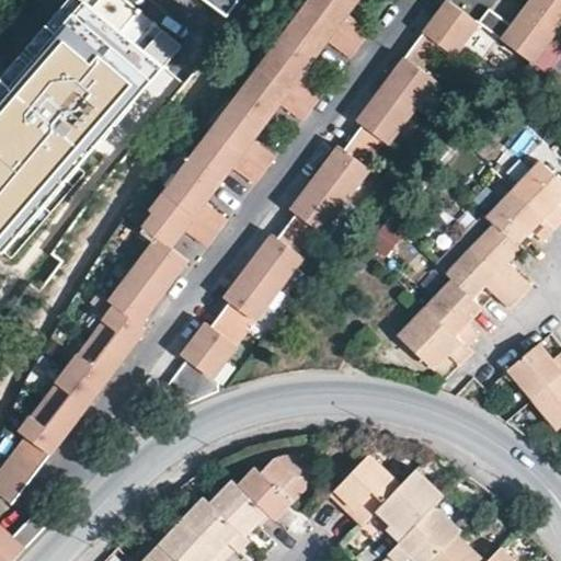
[(117,41),(144,11),(129,0),(115,0),(96,22),(117,41)]
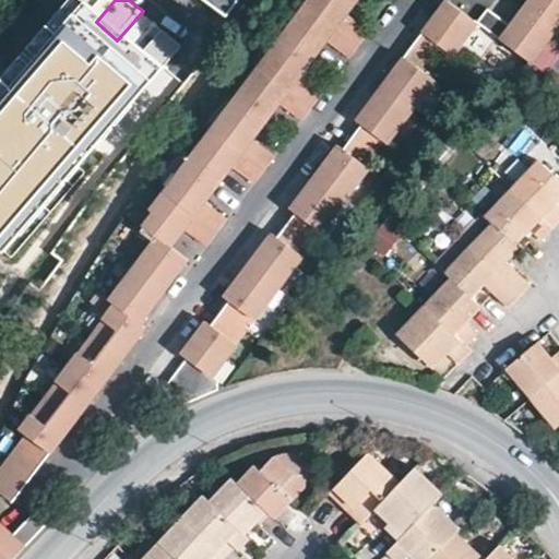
[(317,0),(143,230),(156,240),(169,250),(179,237),(186,229),(204,242),(209,246),(229,218),(207,201),(213,192),(227,175),(234,166),(257,182),(277,156),(254,139),(260,131),(275,110),(281,103),(305,120),(325,94),(324,93),(301,75),(307,68),(322,48),(329,39),(352,57),(353,58),(371,33),(364,26),(348,14),(354,7),(358,0),(317,0)]
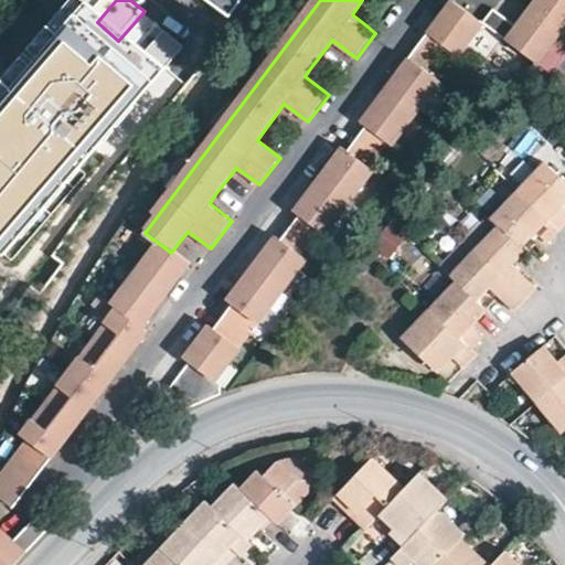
[(210,0),(232,16),(243,0),(210,0)]
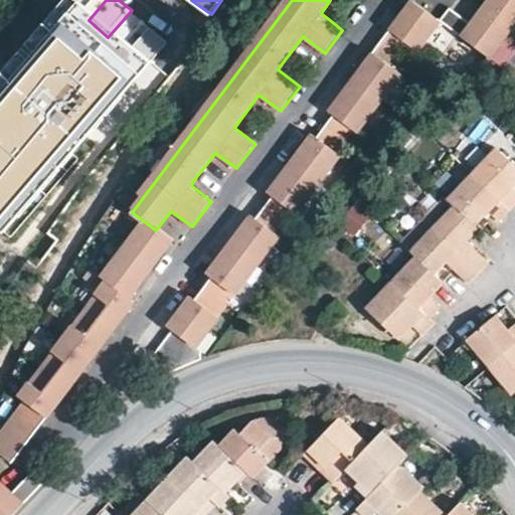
[(514,0),(492,0),(492,1),(490,0),(477,17),(479,18),(473,26),(450,9),(441,21),(491,59),(514,27),(514,0)]
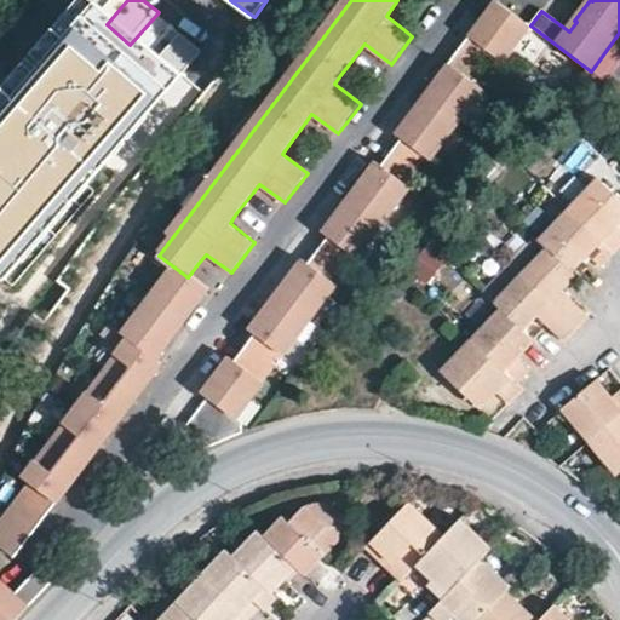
[(235,418),(529,24),(500,1),(489,15),(446,73),(406,126),(378,164),(383,167),(378,173),(337,227),(329,237),(323,234),(304,259),(310,263),(302,274),(265,323),(256,336),(251,331),(216,377),(218,378),(213,384),(205,396),(210,399),(235,418)]
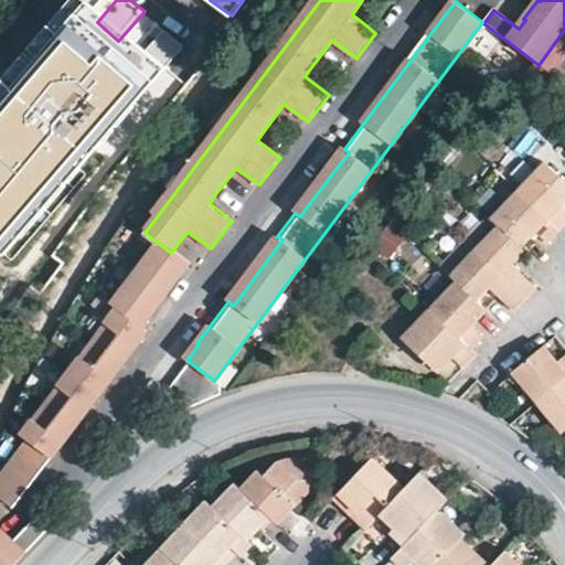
[(153,62),(187,91),(206,66),(173,38),(153,62)]
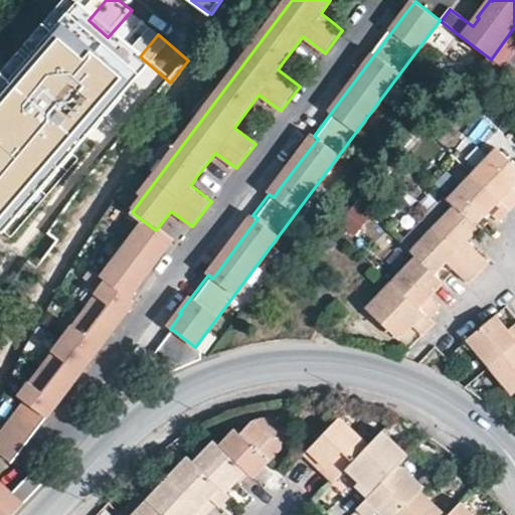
[(99,116),(124,137),(142,117),(117,94),(99,116)]
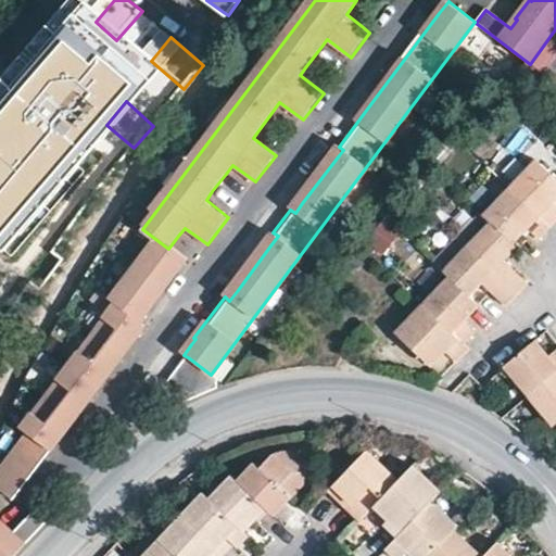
[(17,113),(0,134),(0,238),(7,231),(0,225),(0,224),(63,151),(17,113)]
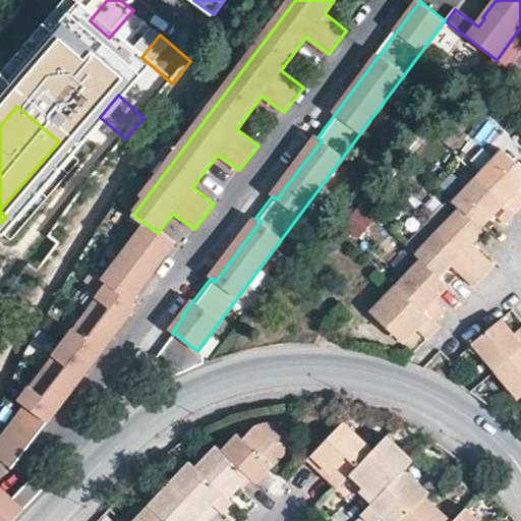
[(520,173),(499,154),(474,181),(514,217),(520,209),(520,198),(516,194),(520,187),(520,173)]
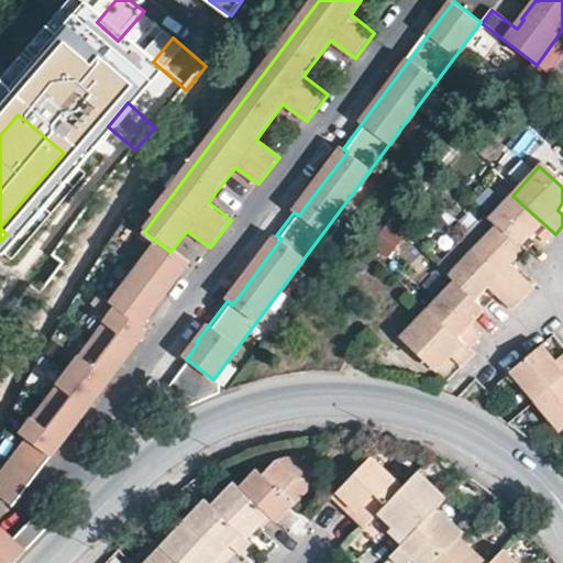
[(487,222),(494,228),(520,252),(533,236),(544,246),(547,244),(555,234),(512,196),(487,222)]
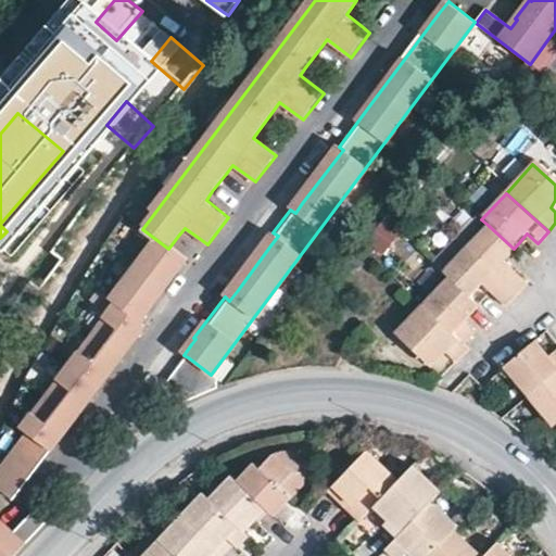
[(367,241),(381,254),(401,232),(387,219),(367,241)]
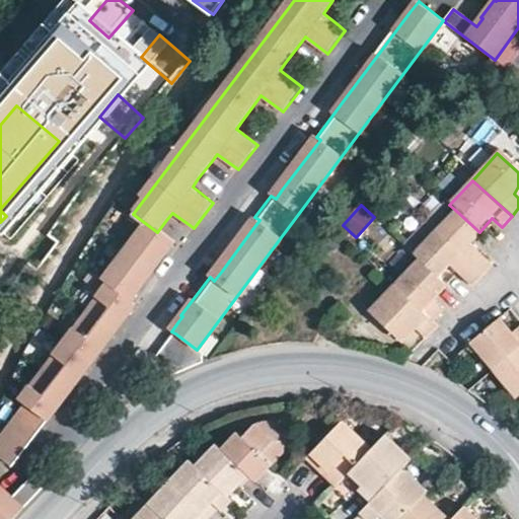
[(455,210),(432,236),(482,281),(491,271),(493,269),(468,248),(482,234),(479,232),(455,210)]
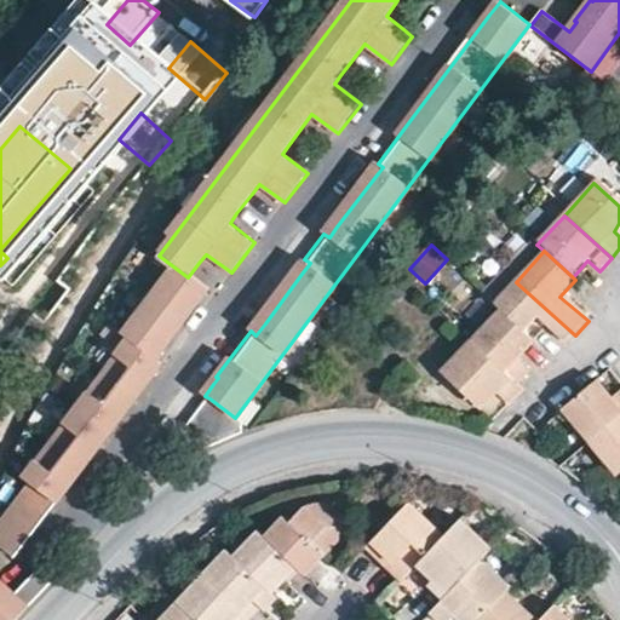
[(0,298),(0,363),(34,316),(47,325),(73,290),(59,280),(29,258),(0,298)]
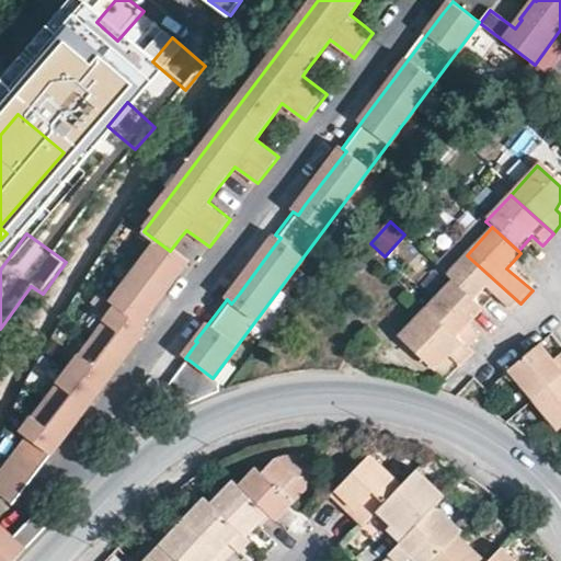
[(182,274),(189,265),(187,264),(170,251),(157,241),(113,300),(118,304),(22,431),(26,434),(0,470),(0,492),(14,503),(84,412),(118,367),(138,341),(148,329),(142,324),(152,311),(182,274)]
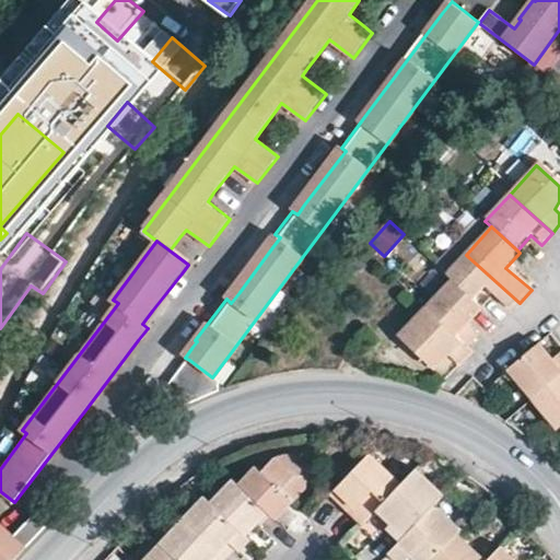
[(445,278),(448,283),(473,304),(485,291),(510,314),(512,312),(520,303),(466,255),(445,278)]
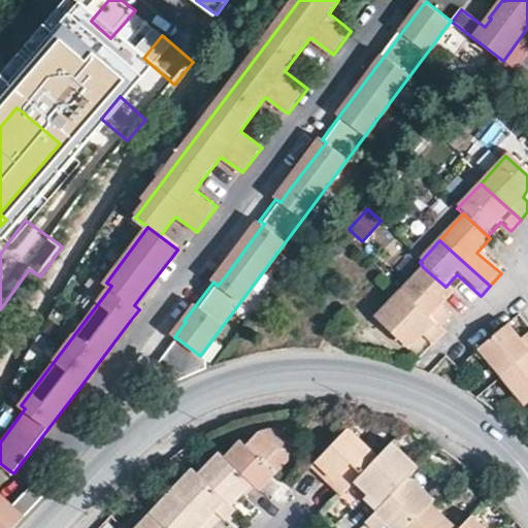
[(423,267),(398,294),(439,332),(450,321),(451,319),(441,308),(454,294),(446,287),(423,267)]
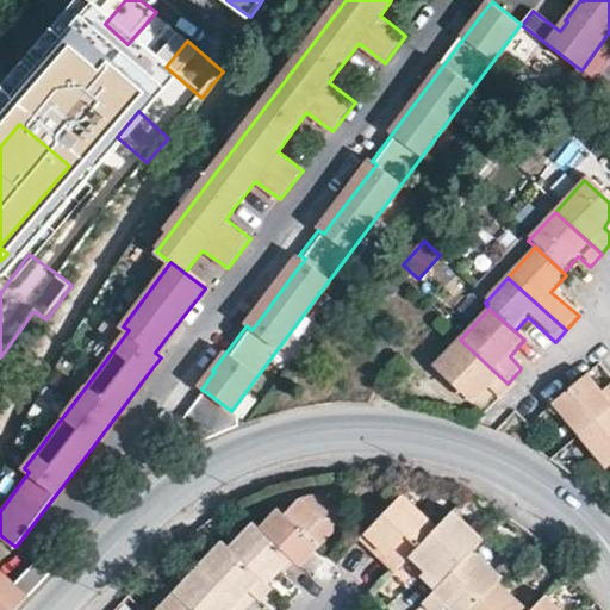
[(508,384),(460,340),(434,371),(473,406),(487,391),(500,403),(509,394),(514,390),(508,384)]
